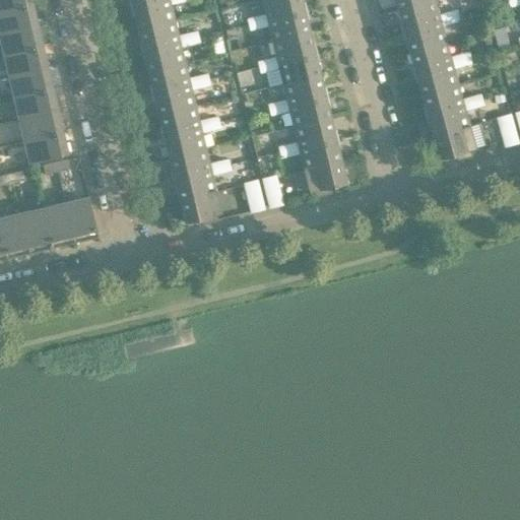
[(0,0),(0,9),(31,3),(30,0),(0,0)]
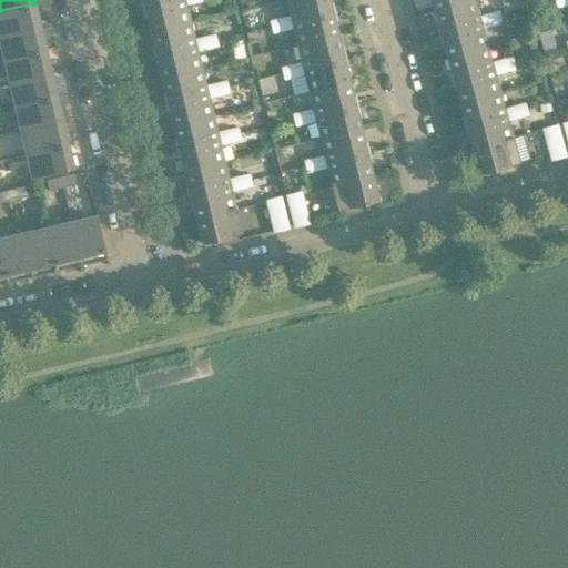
[(184,0),(176,0),(143,8),(149,31),(190,22),(185,4),(184,0)]
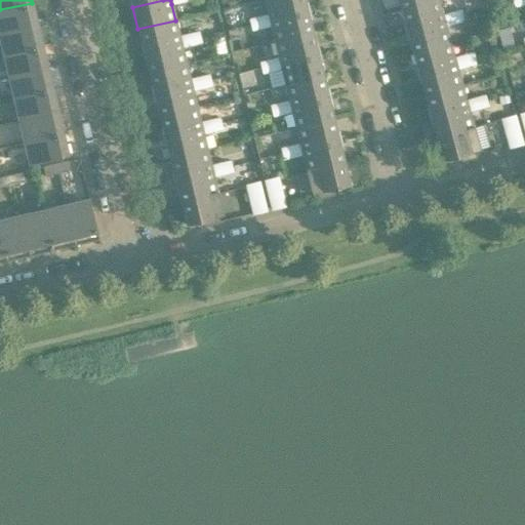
[(304,0),(264,0),(268,14),(258,16),(261,28),(271,26),(269,19),(307,10),(304,0)]
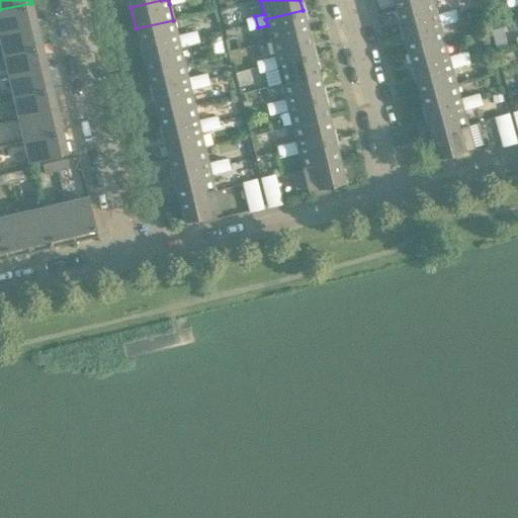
[(392,0),(395,9),(427,0),(392,0)]
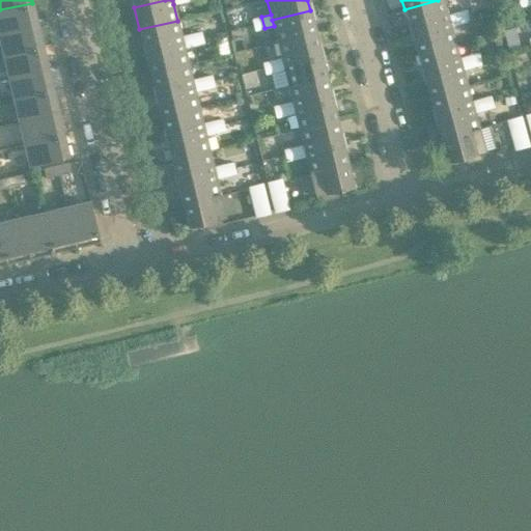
[(442,0),(438,0),(404,9),(411,31),(448,21),(450,26),(459,24),(456,12),(447,15),(442,0)]
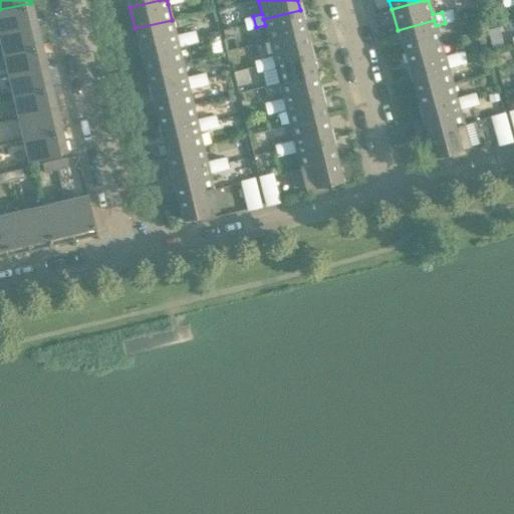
[(31,3),(0,9),(0,32),(36,24),(31,3)]
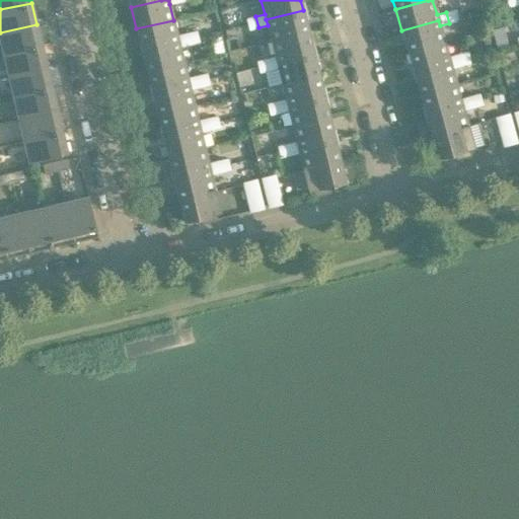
[(303,10),(266,19),(268,25),(271,41),(308,31),(303,10)]
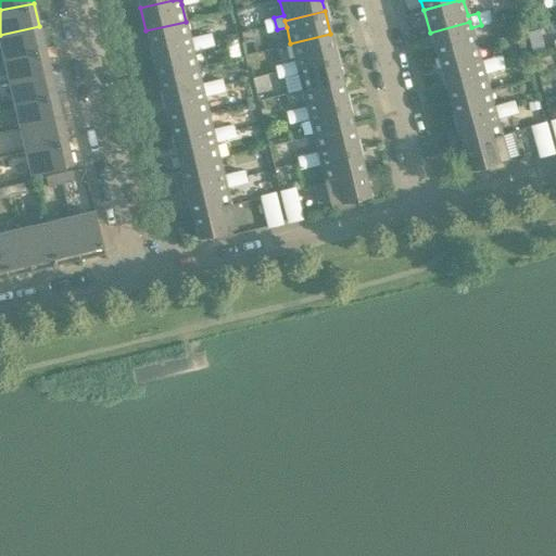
[(488,11),(478,13),(481,25),(491,22),(488,11)]
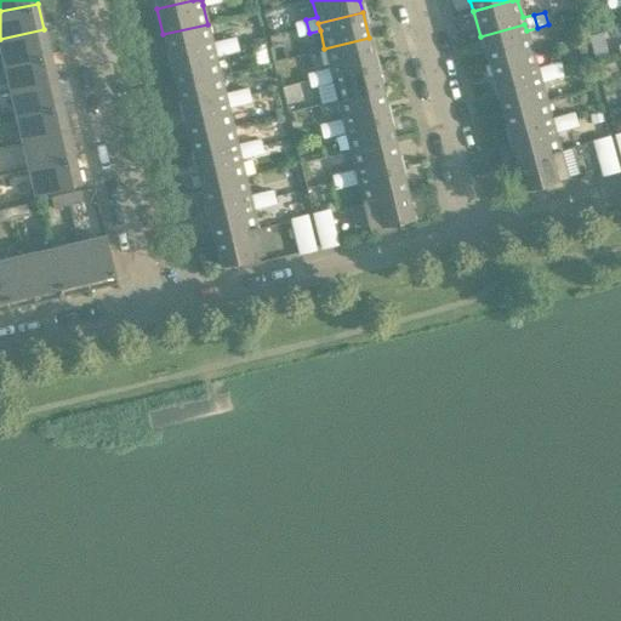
[(298,35),(309,33),(306,20),(295,23),(298,35)]
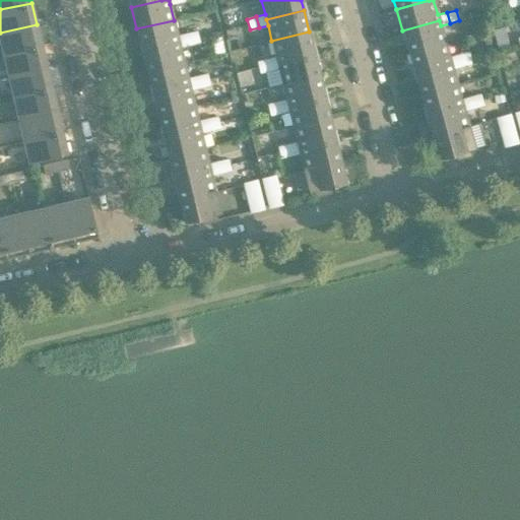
[(174,20),(136,28),(141,50),(179,42),(180,47),(189,45),(187,34),(178,36),(174,20)]
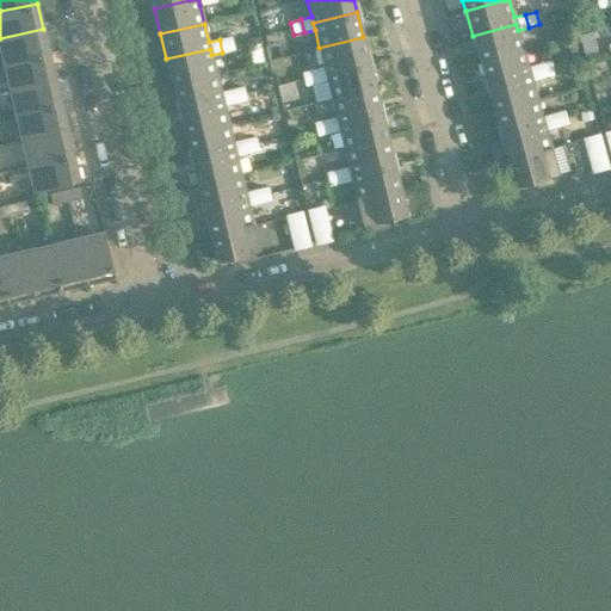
[(516,24),(473,36),(480,61),(523,48),(518,30),(516,24)]
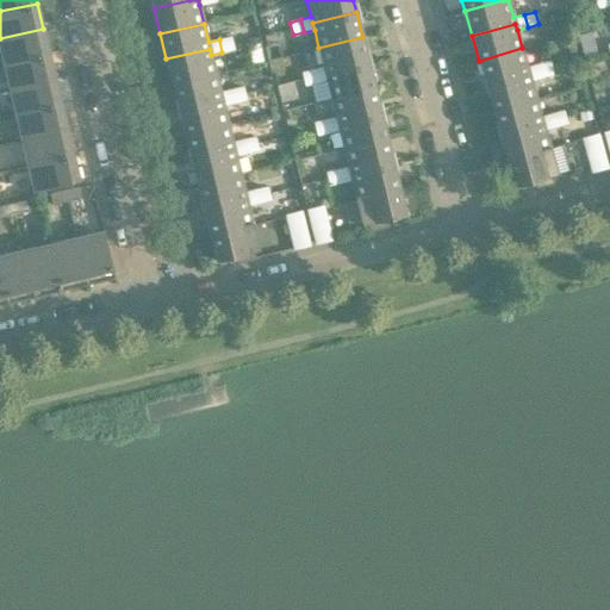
[(43,29),(0,38),(0,51),(2,64),(49,54),(43,29)]
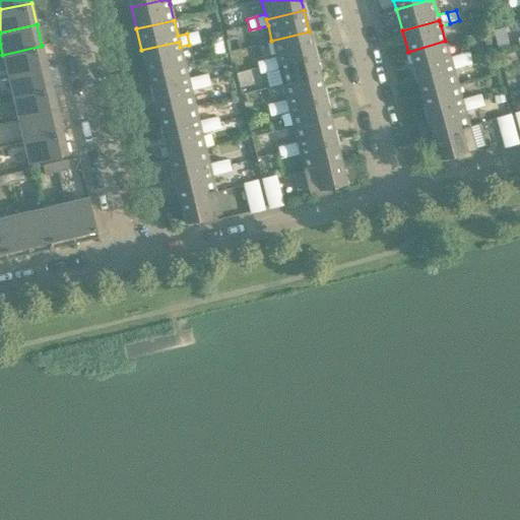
[(196,31),(187,34),(189,45),(198,42),(196,31)]
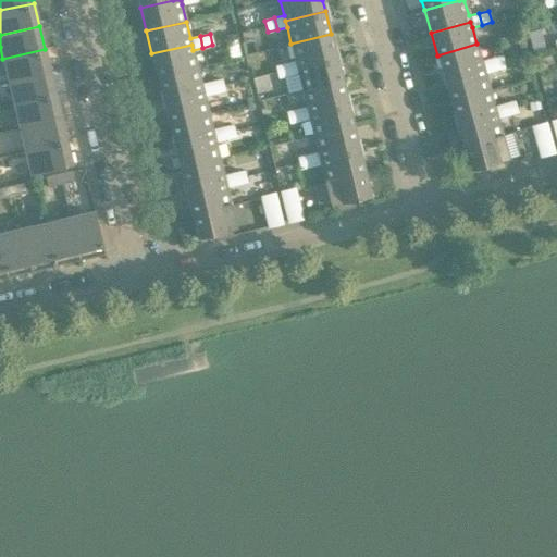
[(331,34),(291,44),(295,61),(285,63),(288,75),(298,73),(297,66),(336,58),(331,34)]
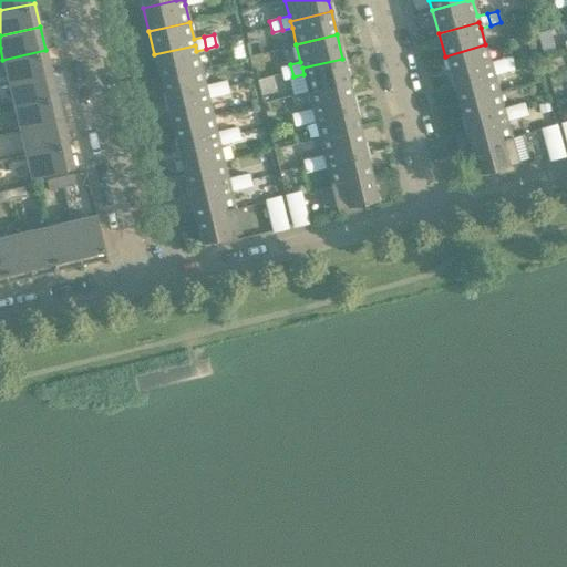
[(485,44),(445,57),(452,79),(492,68),(493,74),(503,71),(500,60),(491,62),(485,44)]
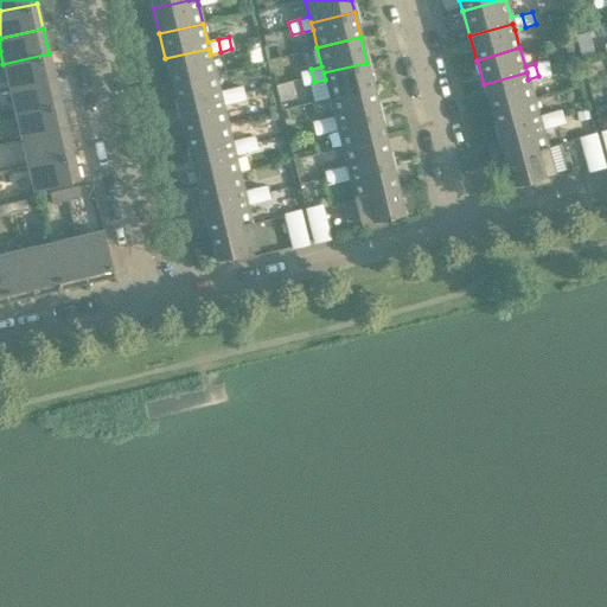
[(209,49),(165,58),(172,83),(215,74),(210,55),(209,49)]
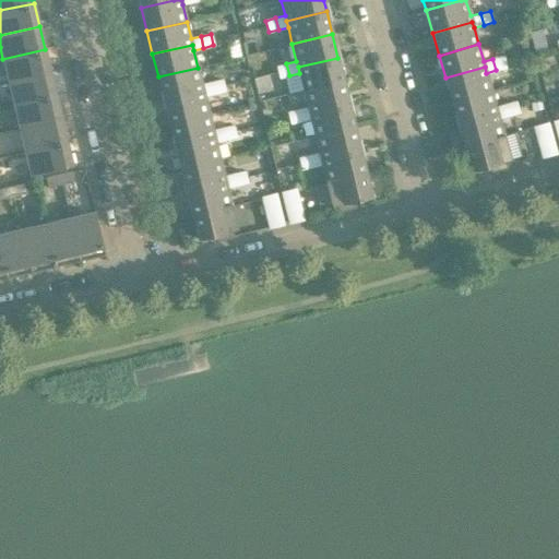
[(45,49),(2,59),(8,82),(50,72),(45,49)]
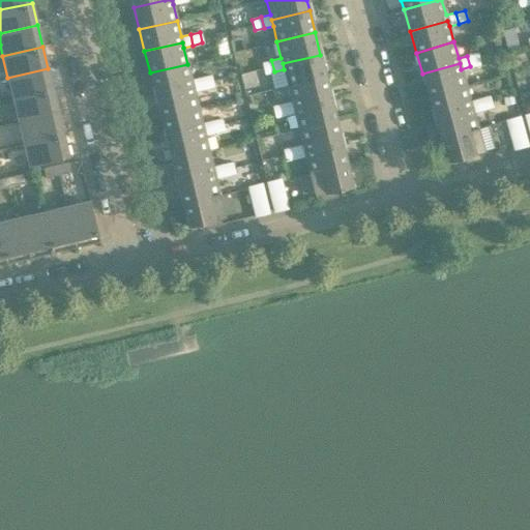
[(476,53),(467,56),(470,66),(479,64),(476,53)]
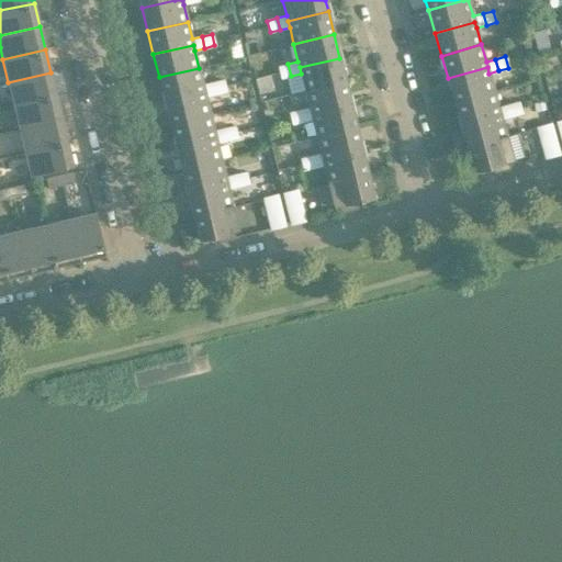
[(300,67),(301,74),(305,90),(345,80),(339,58),(300,67)]
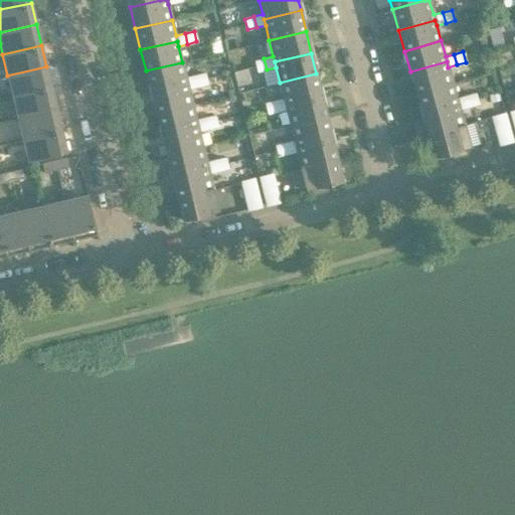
[(258,71),(267,69),(264,58),(254,61),(258,71)]
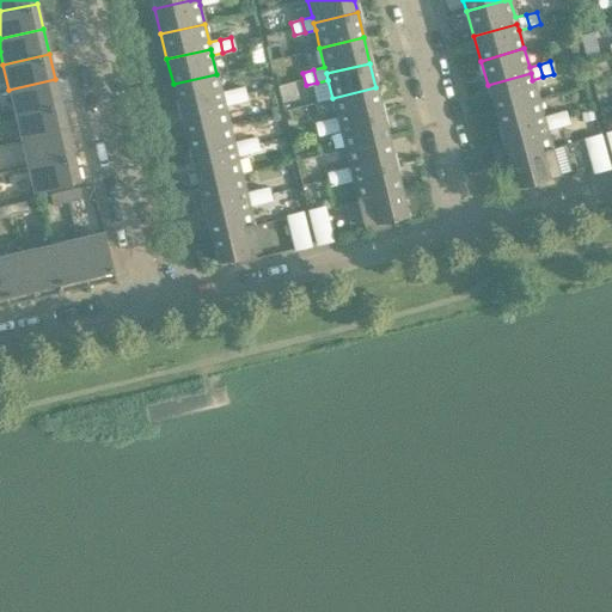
[(531,73),(488,85),(495,110),(538,98),(532,80),(531,73)]
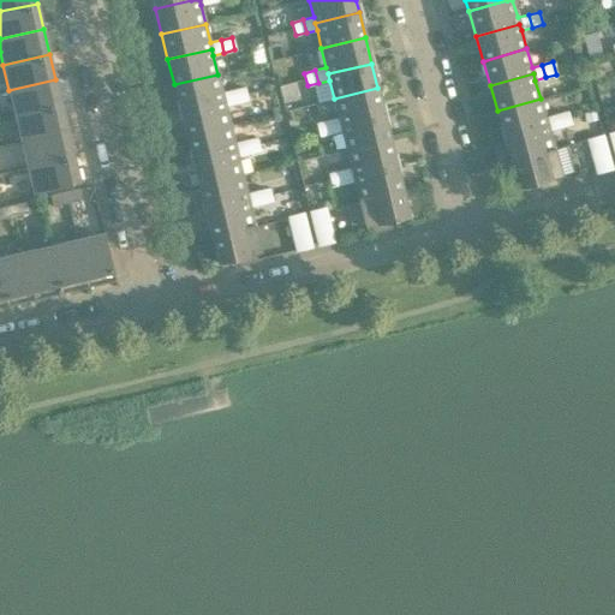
[(218,75),(174,84),(180,109),(224,99),(225,106),(236,102),(233,90),(222,93),(218,75)]
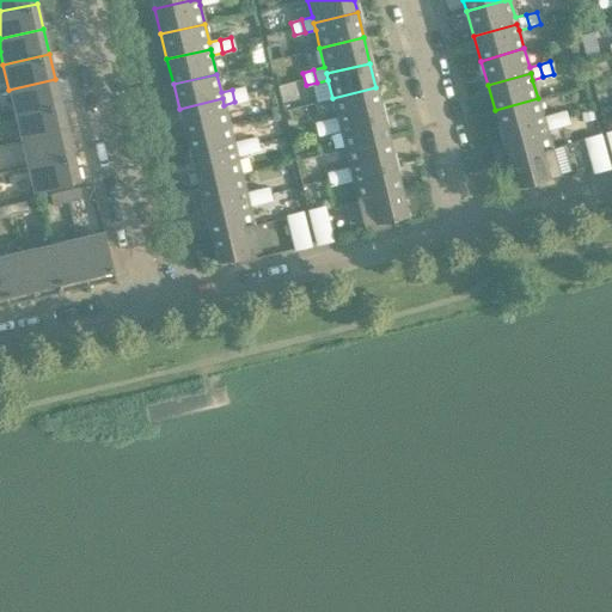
[(55,79),(8,90),(14,115),(61,104),(55,79)]
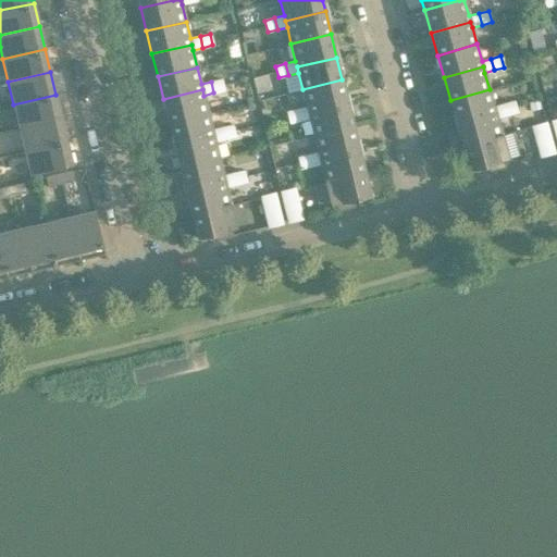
[(221,79),(211,82),(213,93),(224,90),(221,79)]
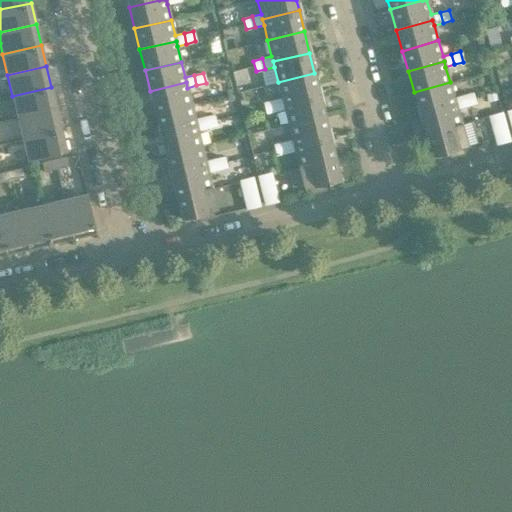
[(314,73),(278,82),(281,98),(273,100),(275,111),(284,109),(283,103),(319,94),(314,73)]
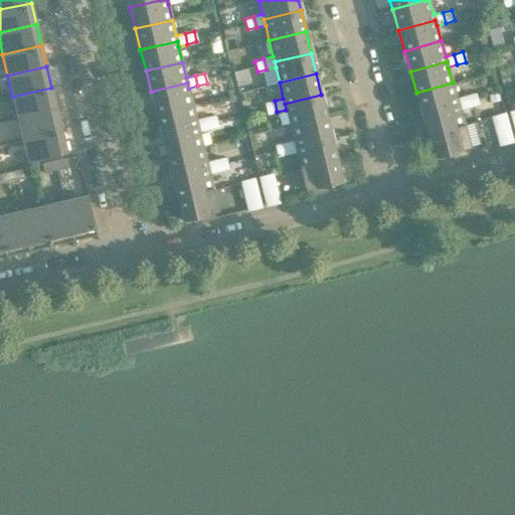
[(187,82),(151,92),(156,113),(192,104),(188,89),(187,82)]
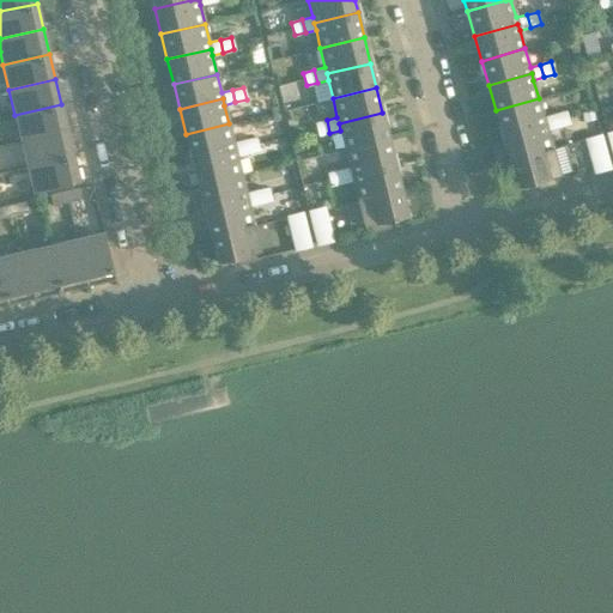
[(539,98),(496,110),(502,135),(546,123),(547,129),(558,127),(554,114),(544,117),(539,98)]
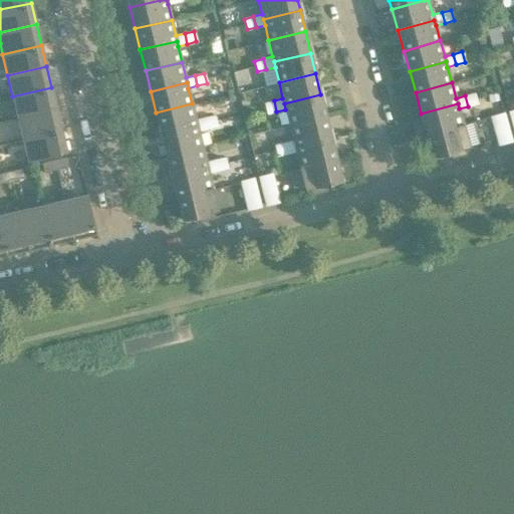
[(51,87),(12,96),(17,117),(56,108),(51,87)]
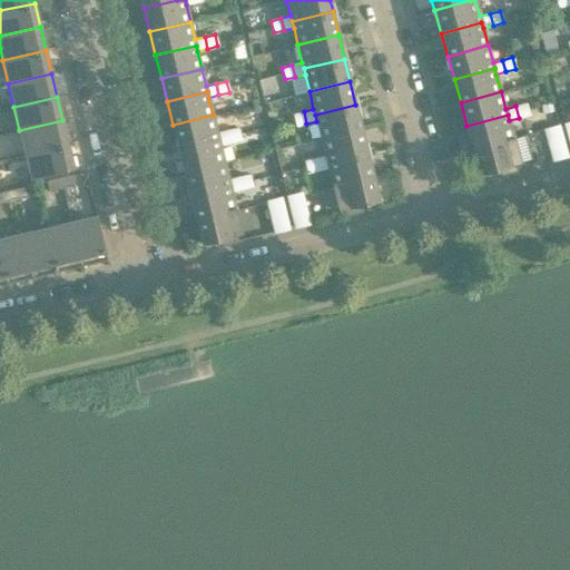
[(526,104),(516,106),(519,118),(529,115),(526,104)]
